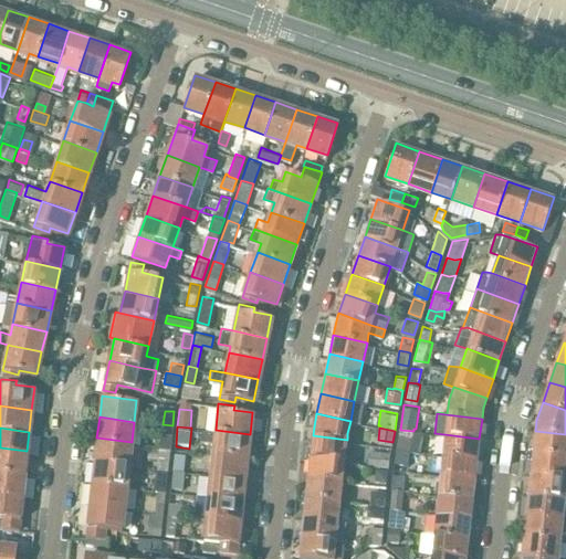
[(213,441),(212,451),(248,455),(250,434),(216,430),(215,430),(201,429),(200,439),(213,441)]
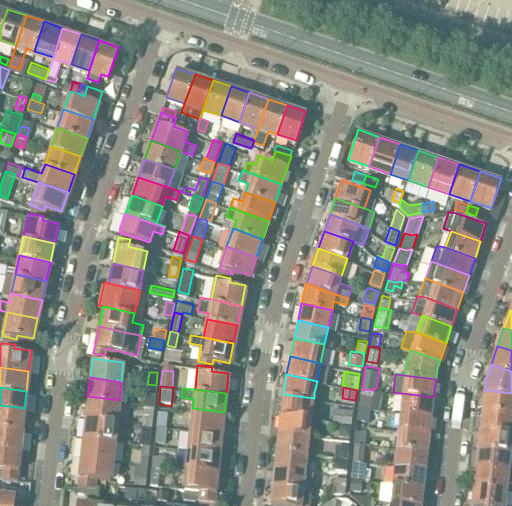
[(361,392),(360,392),(358,406),(371,408),(374,390),(362,389),(361,392)]
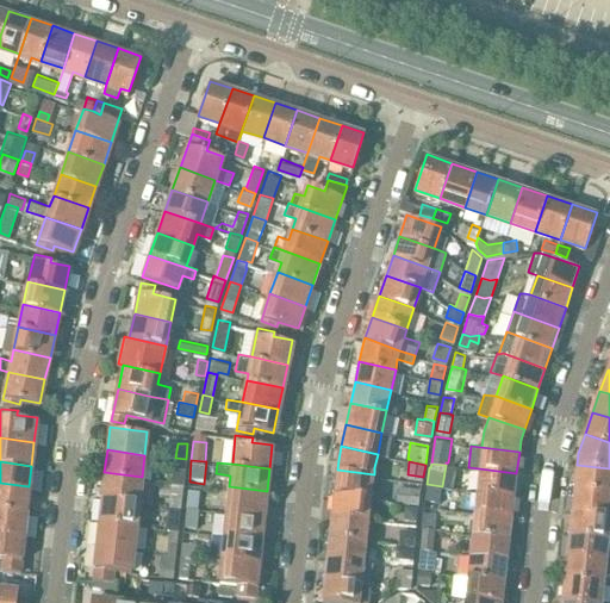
[(174,465),(172,480),(185,482),(186,466),(174,465)]
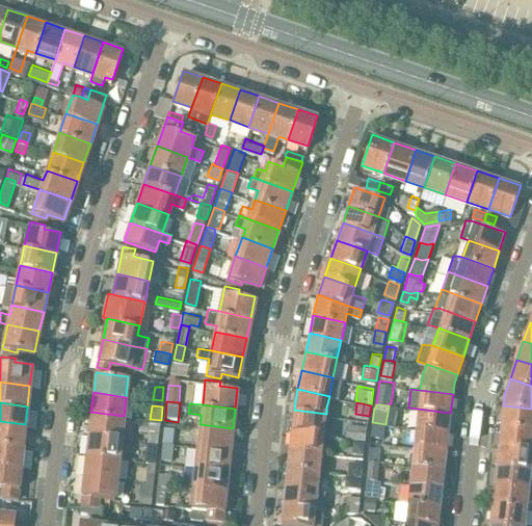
[(531,409),(503,405),(501,426),(531,429),(531,409)]
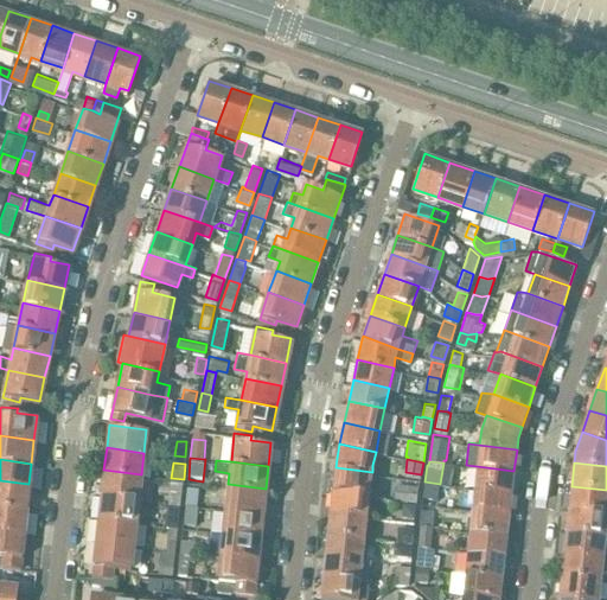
[(477,466),(474,487),(511,492),(513,471),(477,466)]
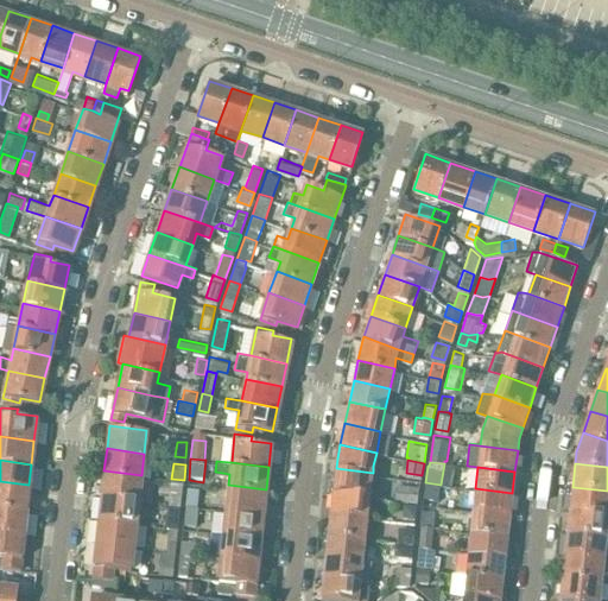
[(336,468),(334,489),(369,494),(373,473),(336,468)]
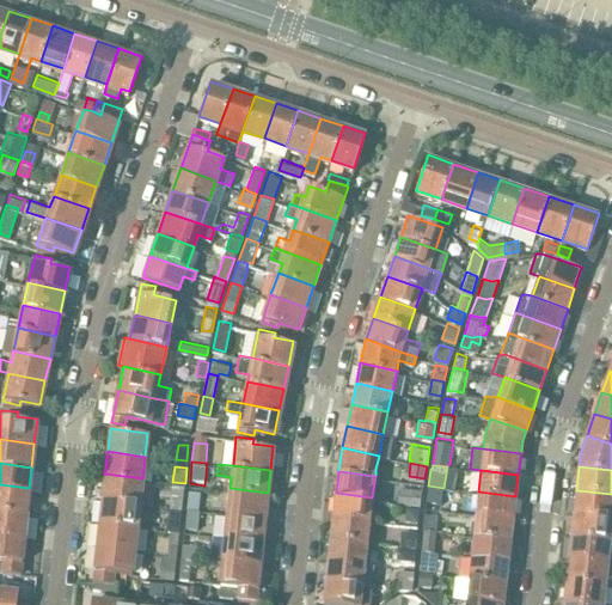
[(104,474),(102,496),(140,502),(142,478),(104,474)]
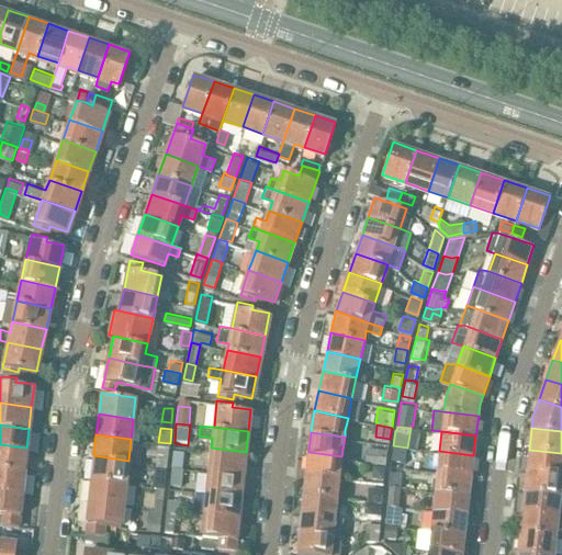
[(157,451),(156,463),(167,465),(170,443),(158,442),(153,442),(153,450),(157,451)]
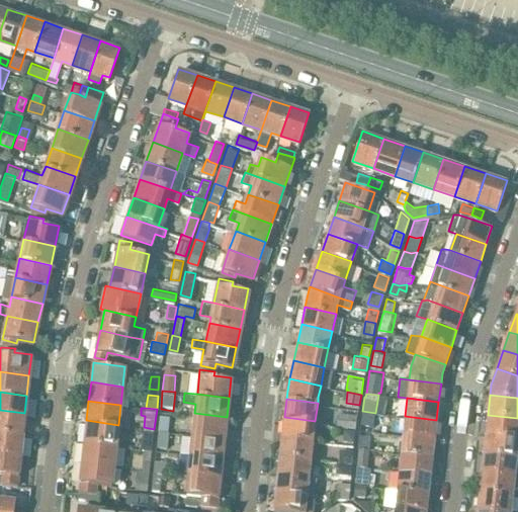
[(0,429),(22,433),(24,413),(0,410),(0,429)]
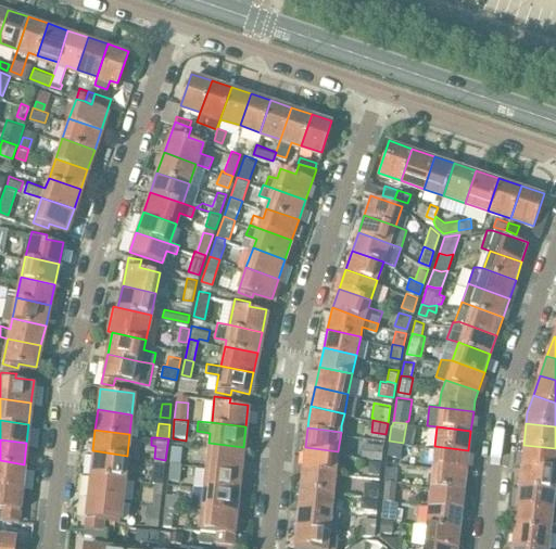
[(383,442),(363,439),(361,455),(374,456),(381,457),(383,442)]
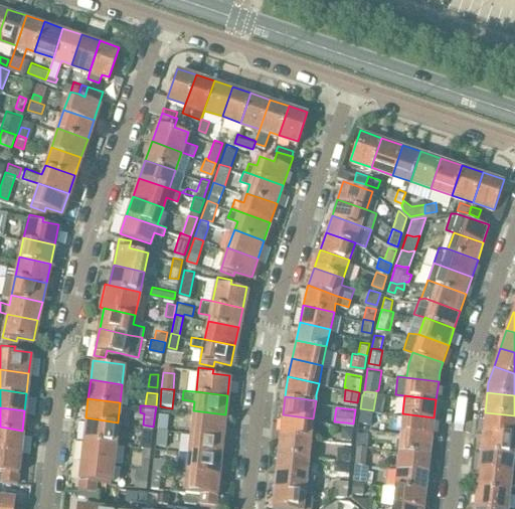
[(358,419),(371,421),(373,410),(360,408),(358,419)]
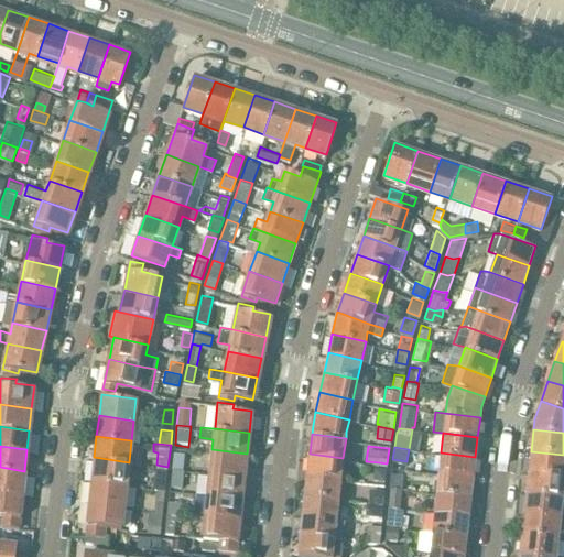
[(174,449),(172,467),(182,468),(184,451),(174,449)]
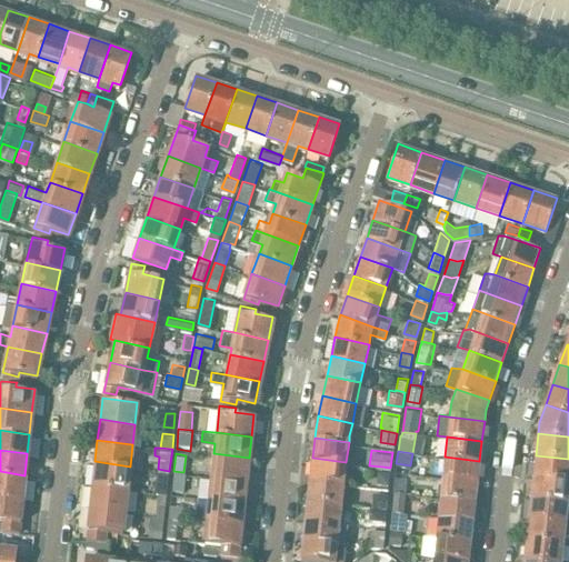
[(213,453),(211,474),(246,479),(249,458),(213,453)]
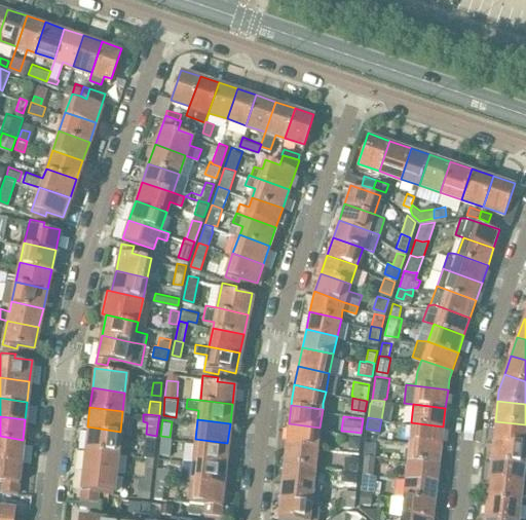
[(525,424),(495,421),(493,440),(525,443),(525,424)]
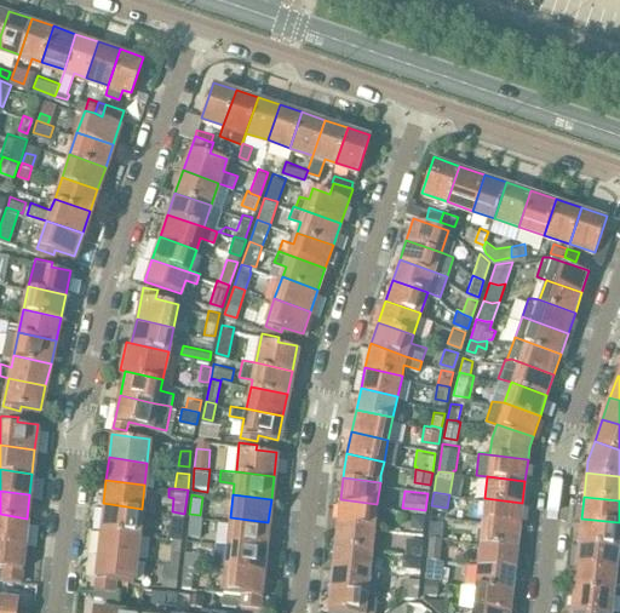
[(484,498),(482,520),(520,523),(522,503),(484,498)]
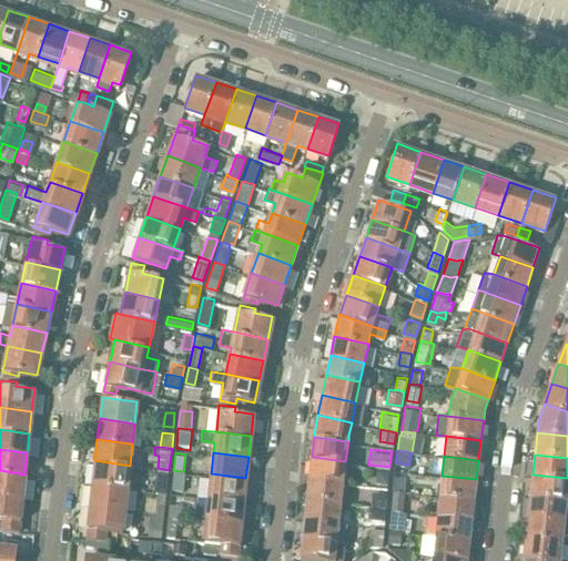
[(312,457),(310,478),(343,481),(345,461),(312,457)]
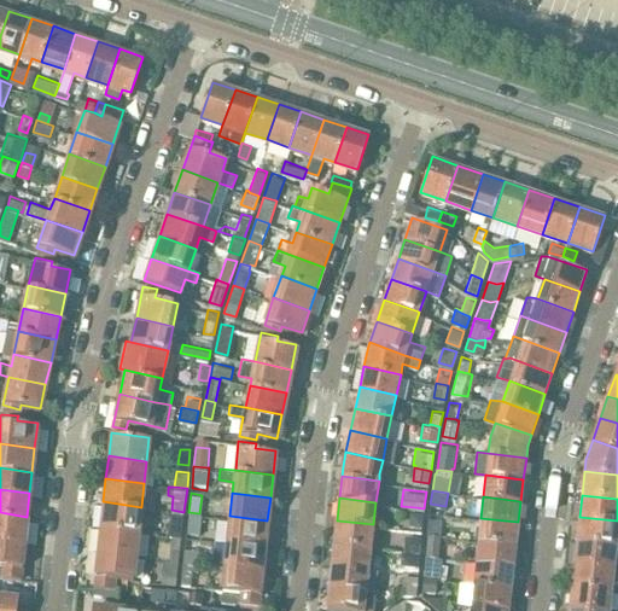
[(103,501),(100,525),(139,530),(141,507),(103,501)]
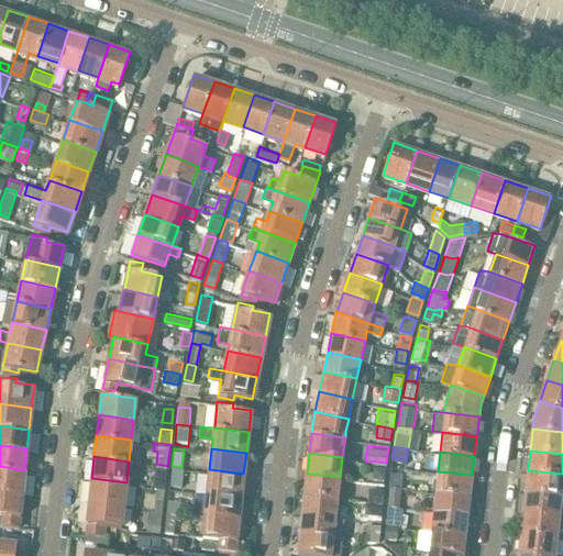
[(376,476),(385,477),(386,463),(378,462),(376,476)]
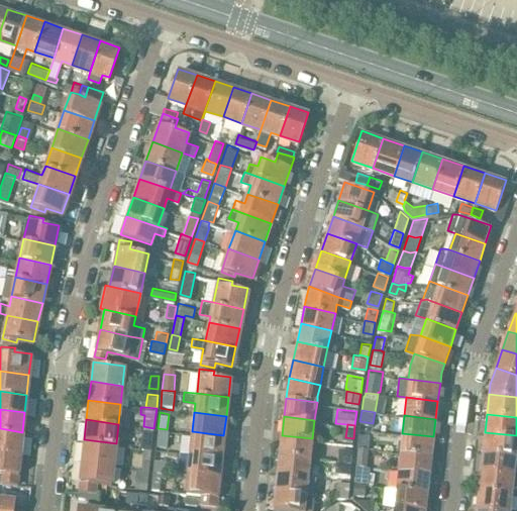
[(143,426),(140,445),(151,446),(153,428),(143,426)]
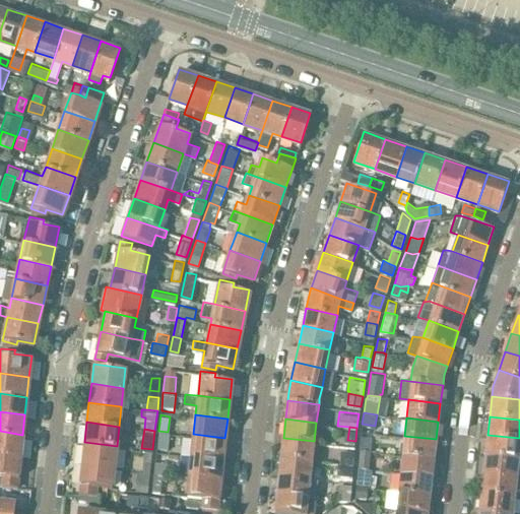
[(0,451),(20,454),(22,435),(0,431),(0,451)]
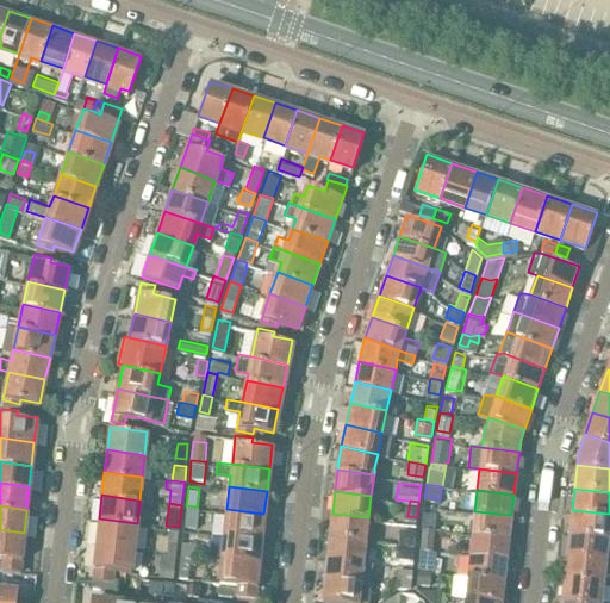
[(186,505),(184,523),(195,524),(197,507),(186,505)]
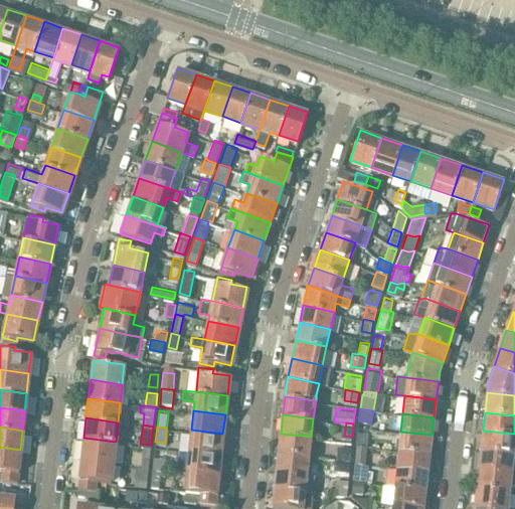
[(191,430),(189,449),(220,453),(222,434),(191,430)]
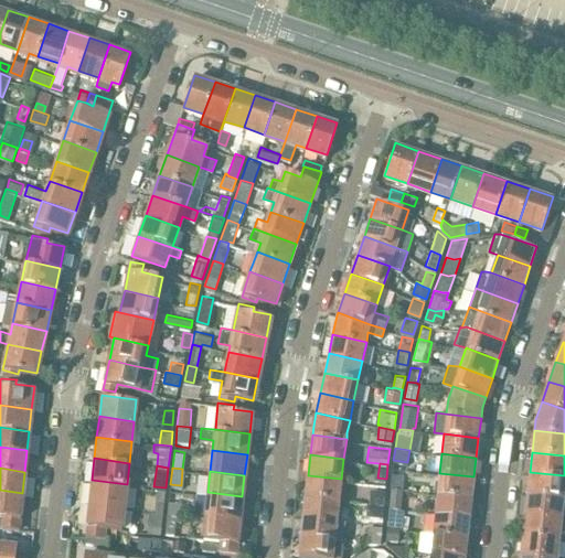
[(402,473),(393,472),(391,487),(403,489),(403,487),(404,487),(405,482),(401,482),(402,473)]
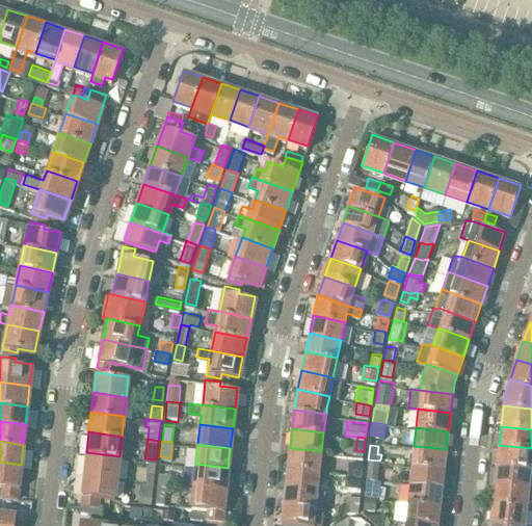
[(531,448),(499,445),(497,465),(531,469),(531,457),(531,448)]
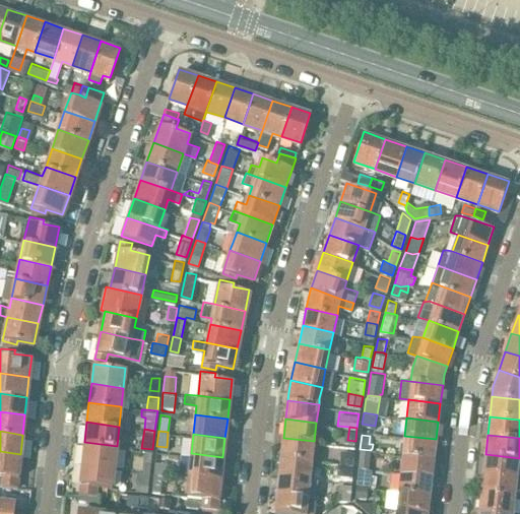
[(404,436),(402,454),(434,457),(436,439),(404,436)]
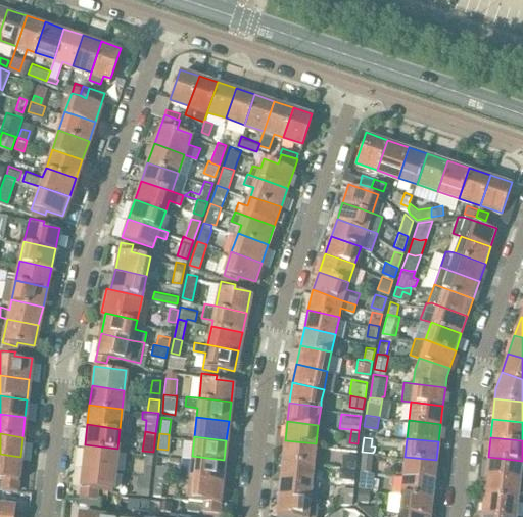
[(285,440),(283,458),(314,462),(316,443),(285,440)]
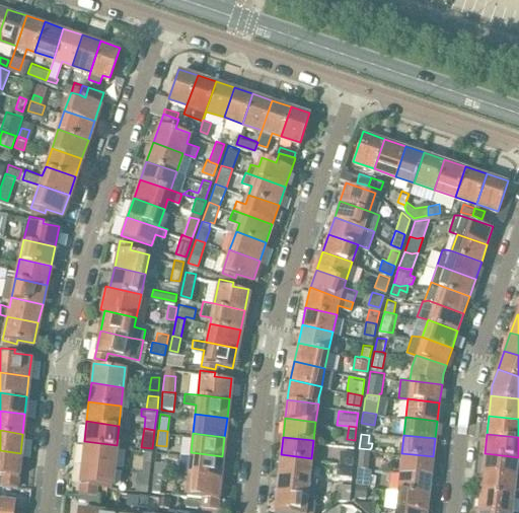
[(84,441),(82,460),(115,464),(117,445),(84,441)]
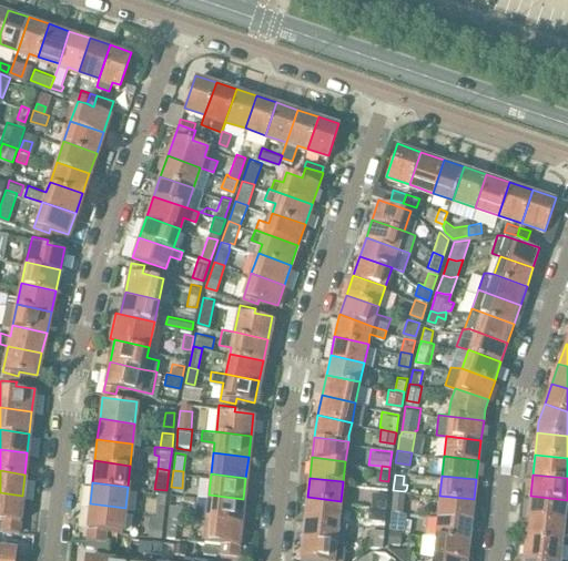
[(155,511),(164,511),(166,490),(154,489),(154,490),(158,490),(155,511)]
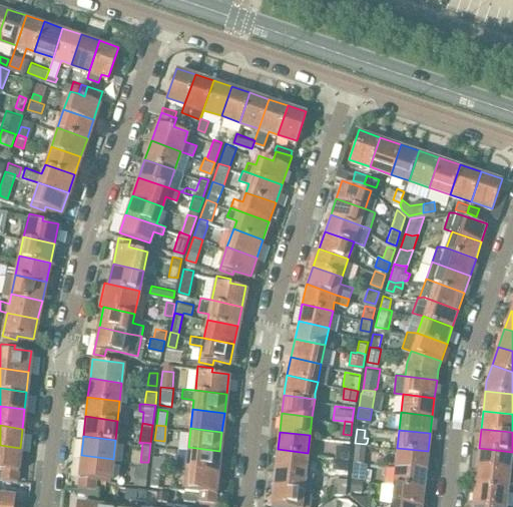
[(337,442),(335,456),(349,457),(350,444),(337,442)]
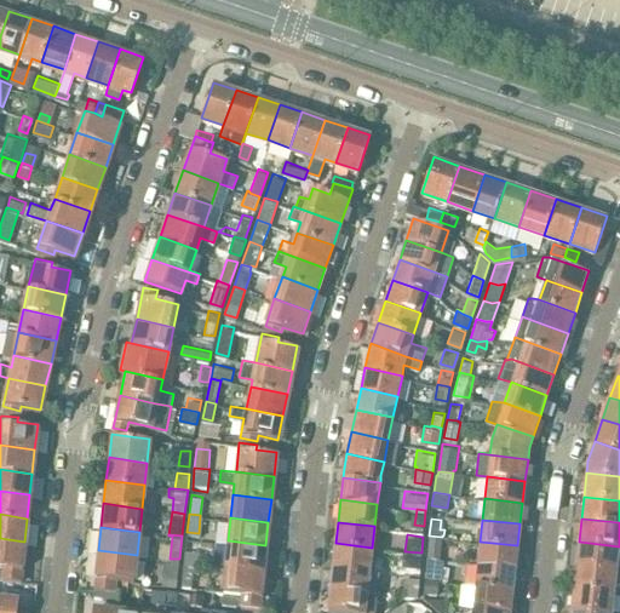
[(445,557),(441,557),(442,537),(429,536),(428,557),(445,559),(445,557)]
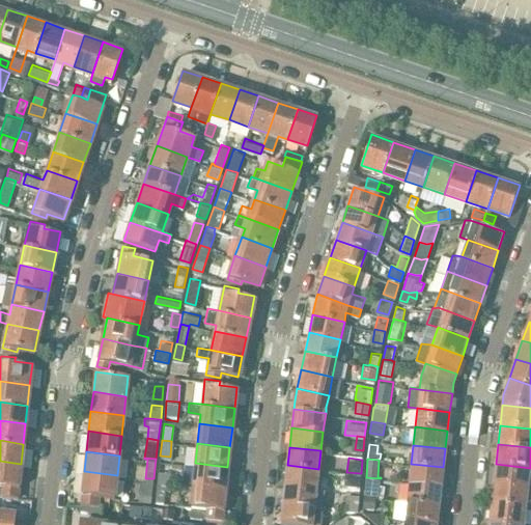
[(1,493),(17,494),(21,464),(0,461),(0,481),(2,482),(1,493)]
